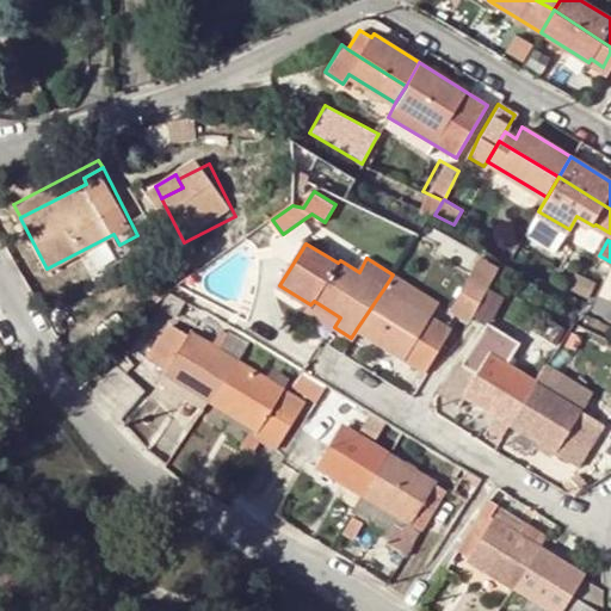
[(485,295),(493,279),(503,263),(505,257),(485,245),(455,297),(476,310),(485,295)]
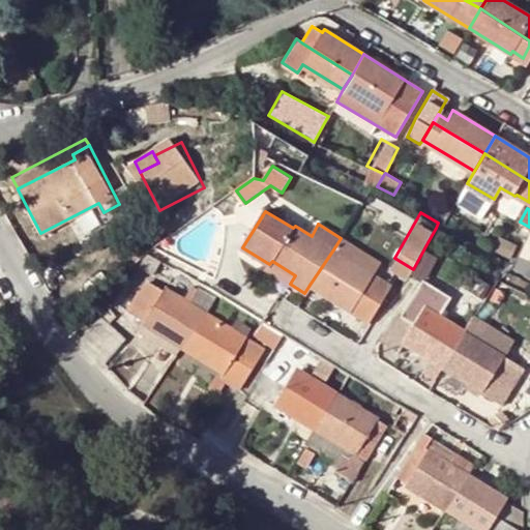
[(333,249),(310,285),(365,320),(389,285),(333,249)]
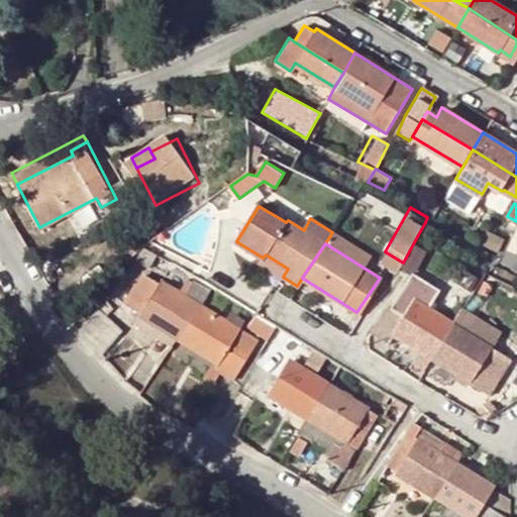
[(410,249),(403,263),(411,269),(418,253),(410,249)]
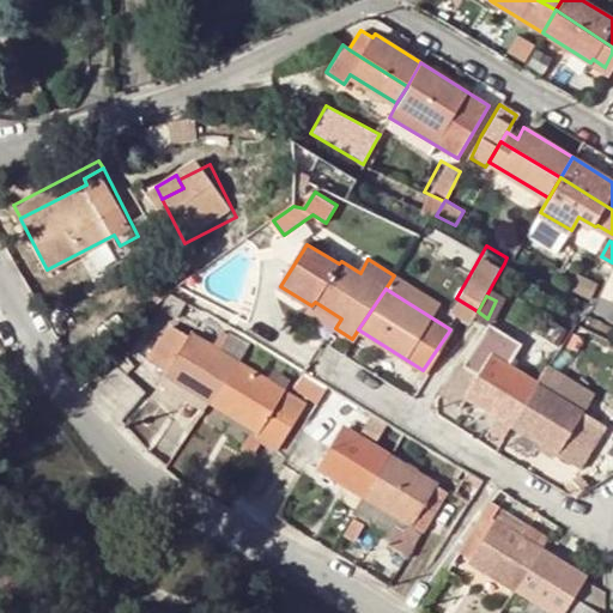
[(478,311),(473,321),(483,327),(487,319),(478,311)]
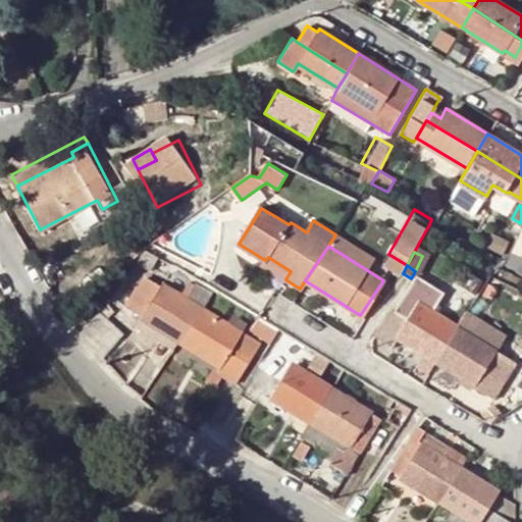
[(143,314),(141,318),(180,343),(202,307),(211,292),(196,282),(187,298),(162,282),(160,286),(144,276),(136,290),(127,285),(119,300),(143,314)]
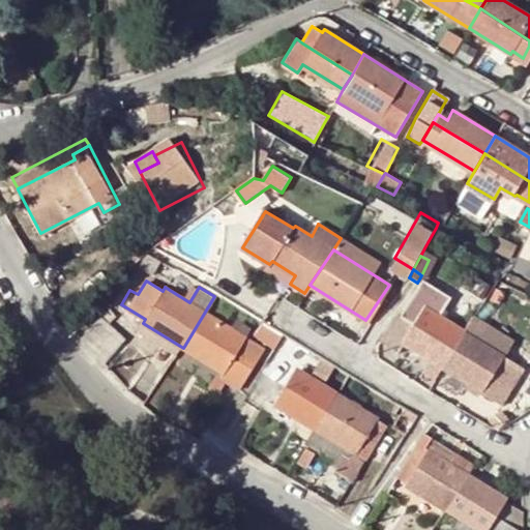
[(437,294),(435,298),(417,288),(402,316),(452,347),(464,330),(473,315),(437,294)]
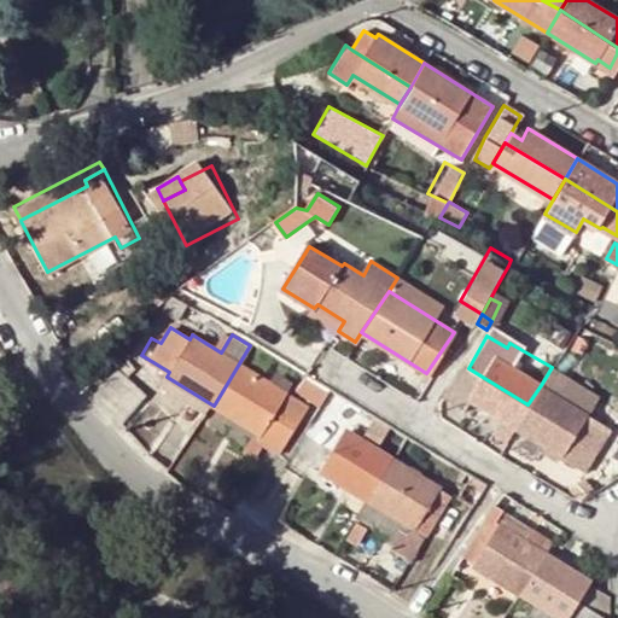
[(118,369),(97,396),(123,420),(146,394),(127,378),(135,369),(129,359),(128,356),(115,363),(118,369)]
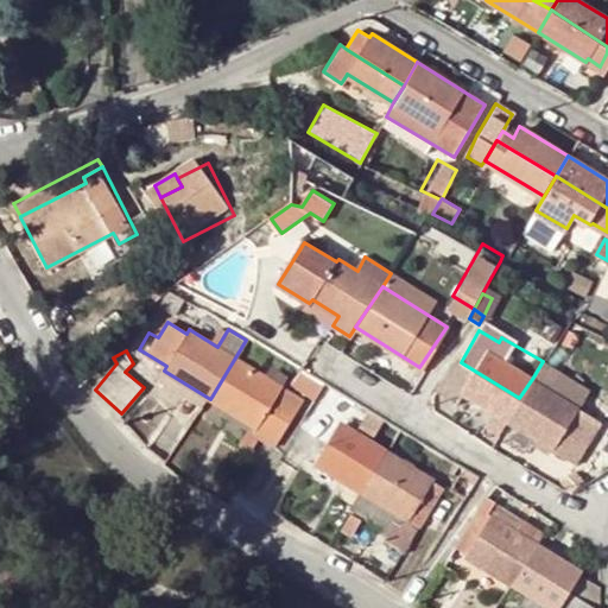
[(272,444),(299,401),(279,388),(282,386),(235,358),(210,399),(247,422),(239,436),(235,441),(248,449),(257,435),(272,444)]
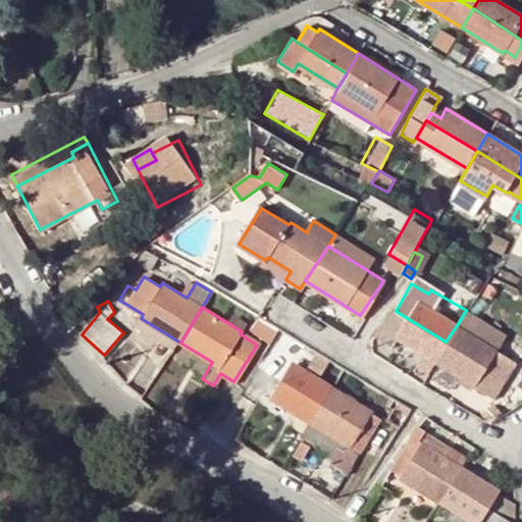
[(446,342),(396,311),(392,308),(375,334),(392,345),(397,337),(421,352),(415,361),(428,369),(434,360),(446,342)]
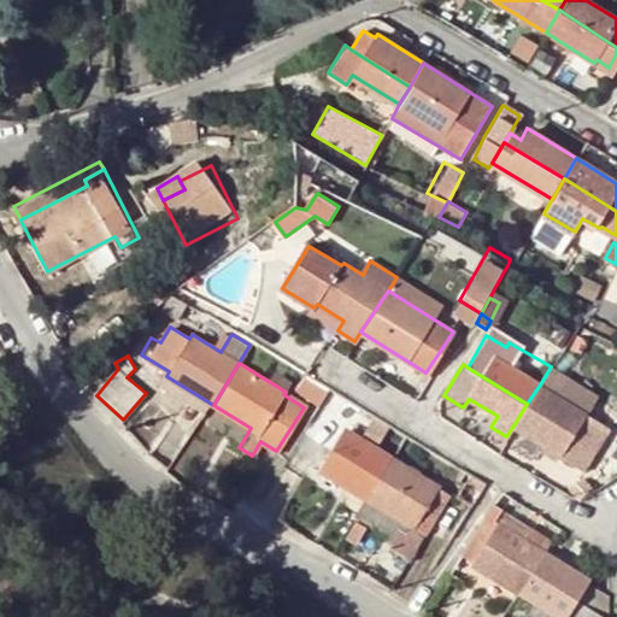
[(551,366),(540,385),(586,412),(597,395),(551,366)]
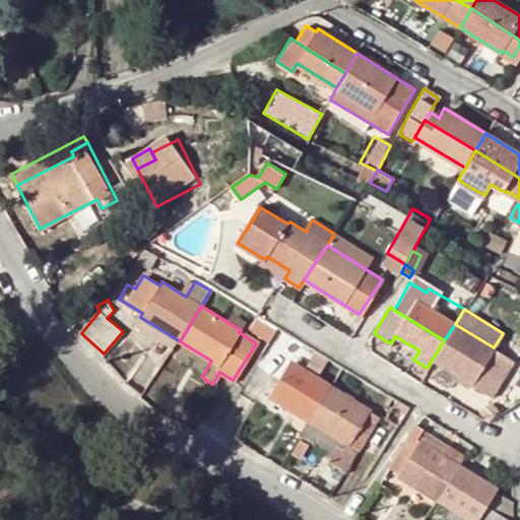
[(266,343),(276,326),(256,314),(245,329),(251,333),(259,338),(266,343)]
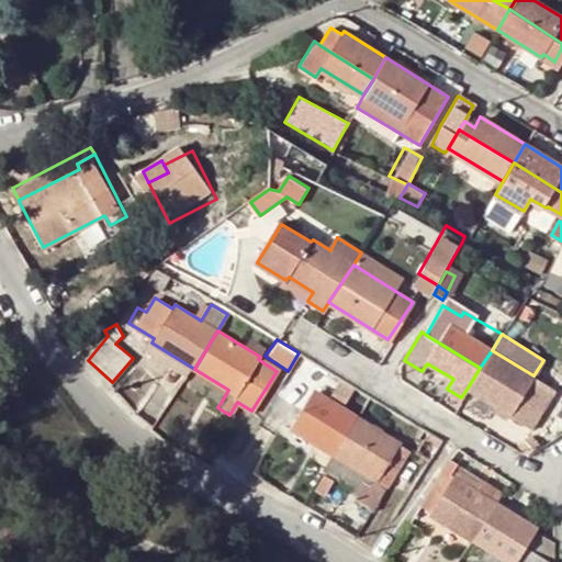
[(194,369),(152,343),(147,350),(190,377),(194,369)]
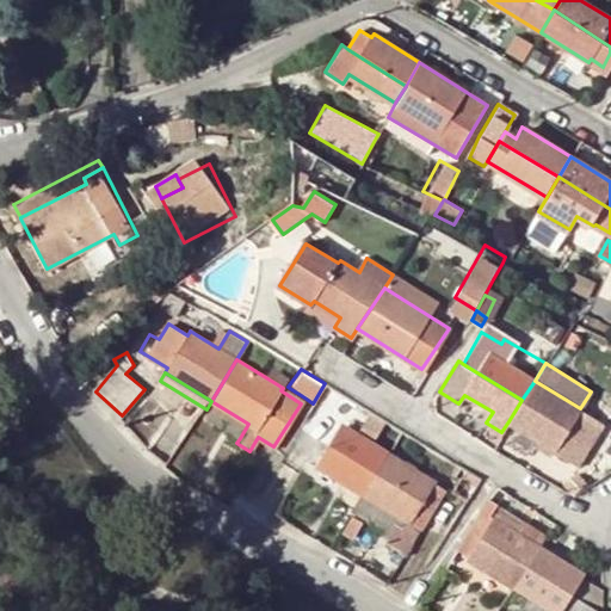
[(578,413),(580,408),(535,381),(522,400),(508,421),(579,462),(600,426),(578,413)]
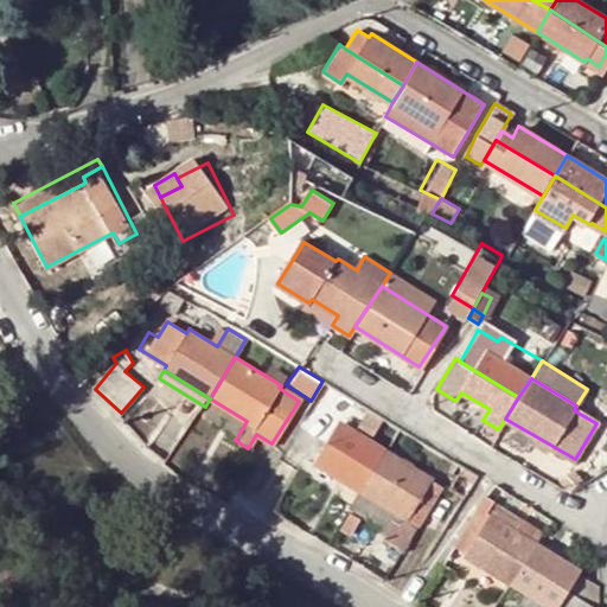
[(247,421),(210,398),(205,407),(202,414),(238,435),(247,421)]
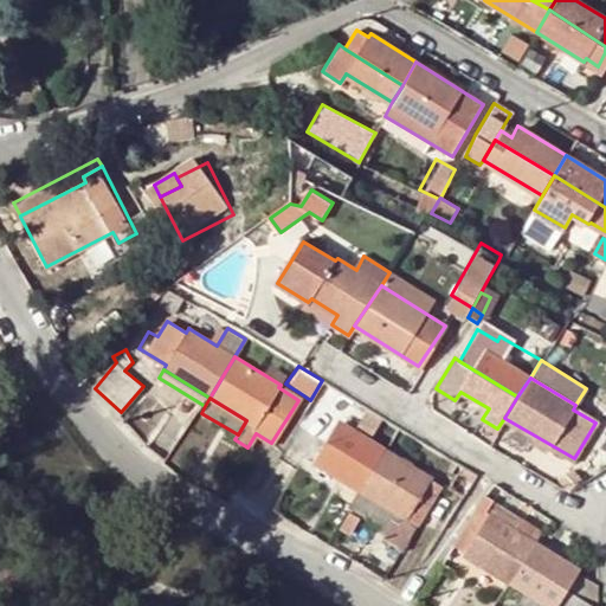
[(326,417),(305,450),(316,456),(314,461),(359,489),(385,447),(337,420),(336,423),(326,417)]
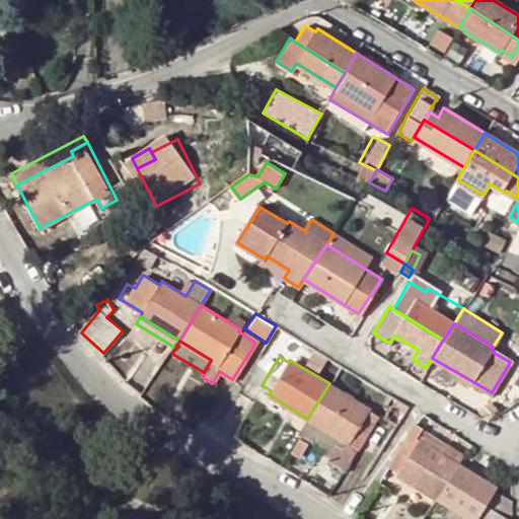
[(344,448),(336,444),(331,452),(327,459),(344,469),(378,414),(329,383),(307,419),(347,443),(344,448)]
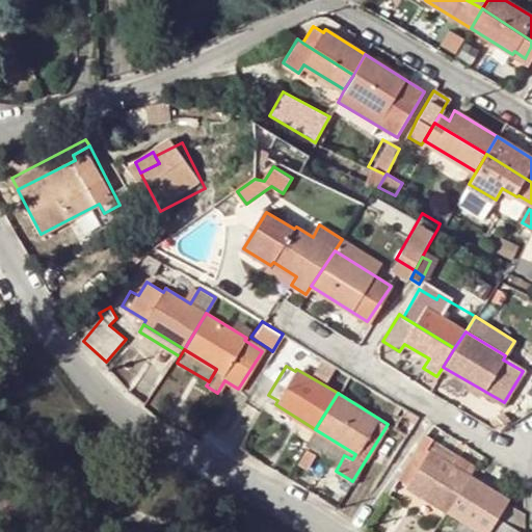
[(433,422),(426,433),(435,439),(443,428),(433,422)]
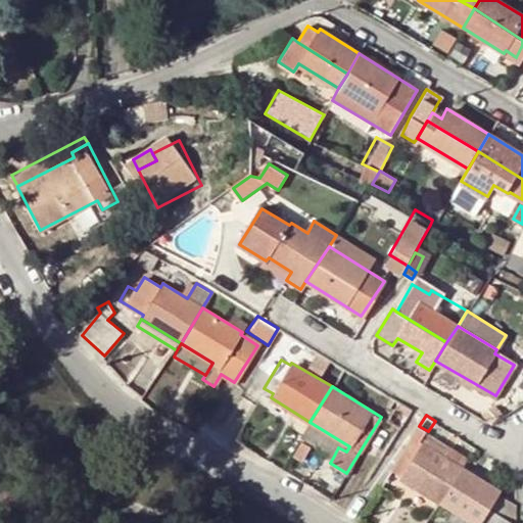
[(310,422),(300,436),(334,456),(338,447),(346,452),(349,446),(310,422)]
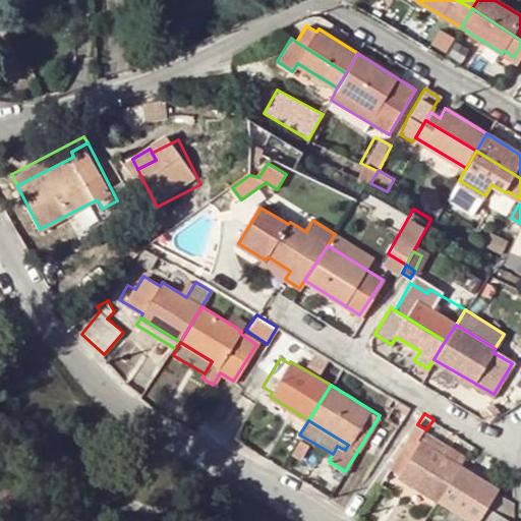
[(400,474),(398,476),(400,477),(438,500),(461,466),(451,460),(457,449),(426,429),(417,424),(390,468),(400,474)]
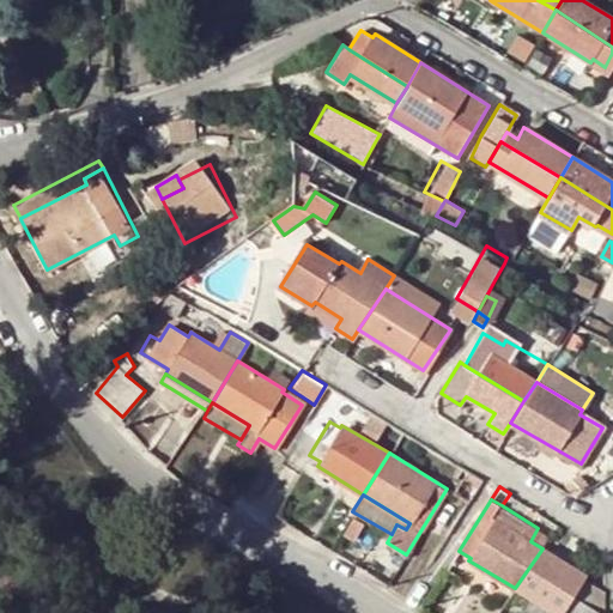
[(352,517),(344,530),(353,538),(362,522),(352,517)]
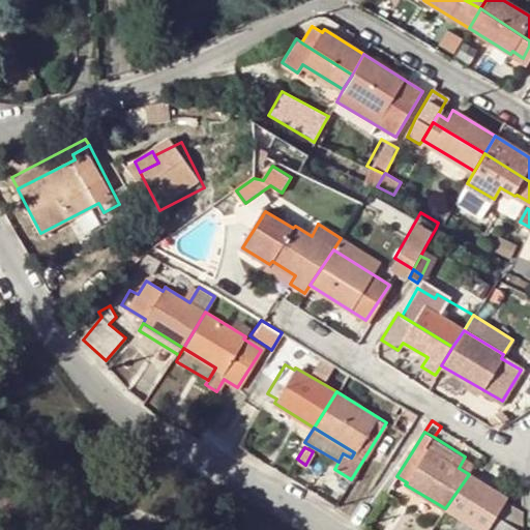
[(469,474),(445,508),(480,529),(522,529),(523,511),(506,502),(508,498),(469,474)]
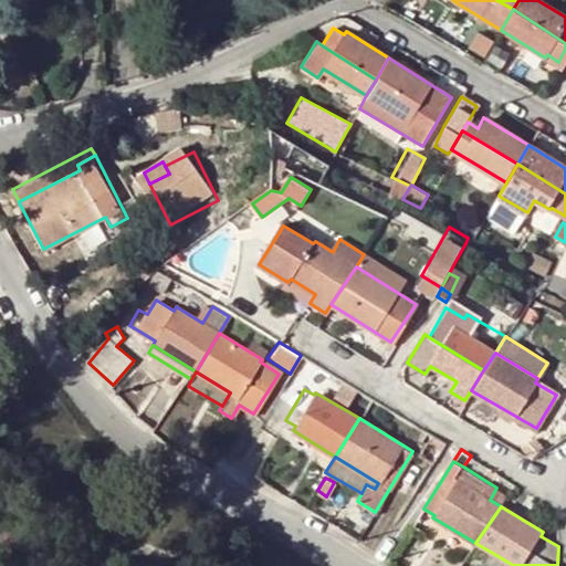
[(426,532),(435,519),(432,517),(435,515),(423,509),(413,525),(426,532)]
